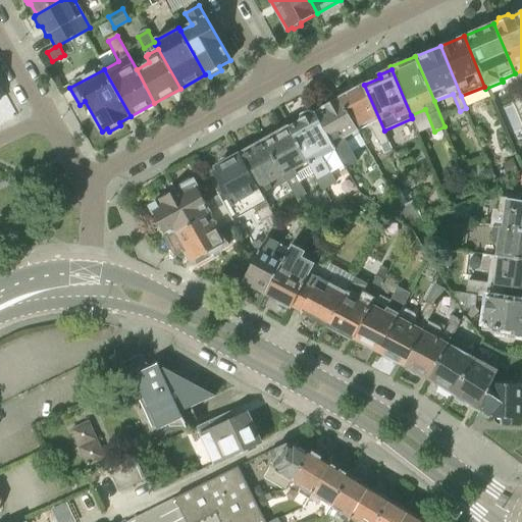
[(337,98),(358,132),(367,126),(369,129),(371,128),(380,145),(383,152),(393,149),(384,131),(364,85),(354,90),(350,90),(344,93),(342,96),(338,98),(337,98)]
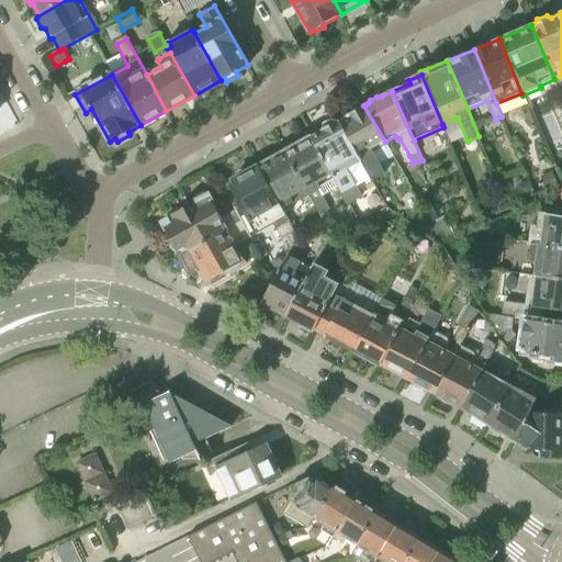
[(338,121),(367,170),(372,181),(385,173),(373,153),(388,145),(385,142),(363,105),(359,104),(352,108),(351,113),(338,121)]
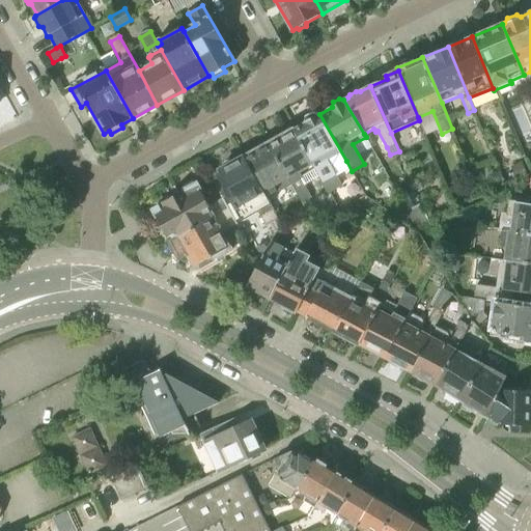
[(294,129),(322,177),(330,192),(342,186),(333,168),(346,161),(319,114),(314,111),(304,116),(303,123),(294,129)]
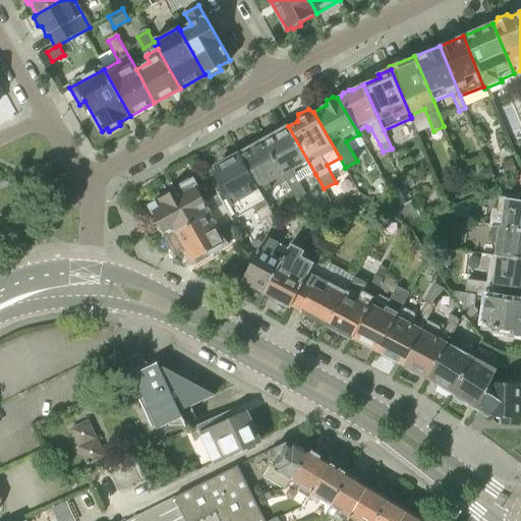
[(263,140),(286,180),(296,199),(306,194),(299,182),(315,174),(288,126),(287,126),(282,123),(275,127),(275,133),(263,140)]
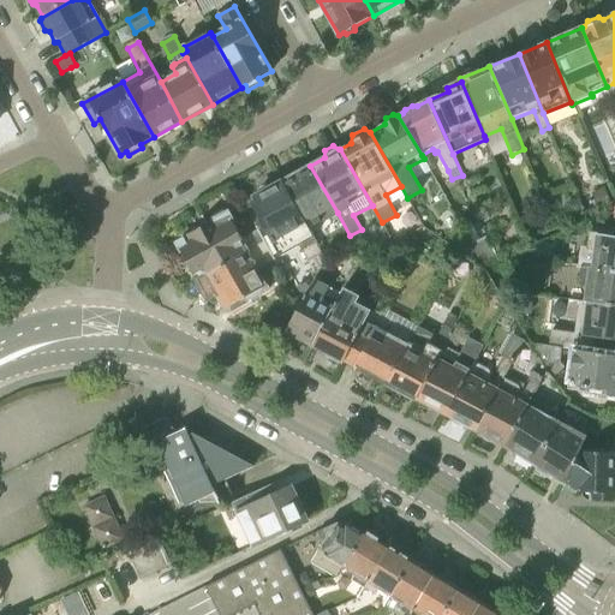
[(280,183),(308,230),(338,213),(310,166),(303,161),(296,166),(296,173),(280,183)]
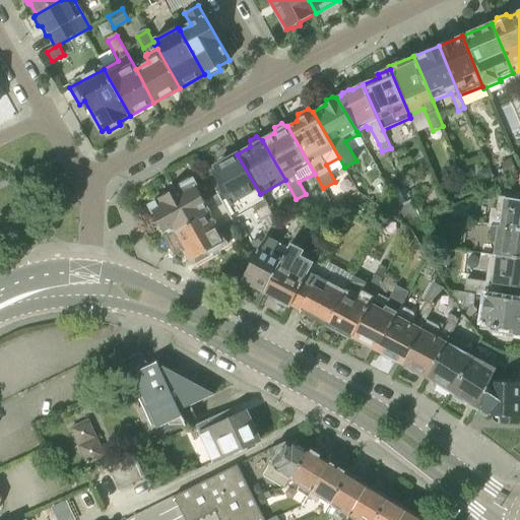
[(260,194),(237,154),(229,158),(224,156),(218,160),(218,165),(205,172),(214,188),(223,183),(240,213),(252,207),(260,219),(271,214),(260,194)]
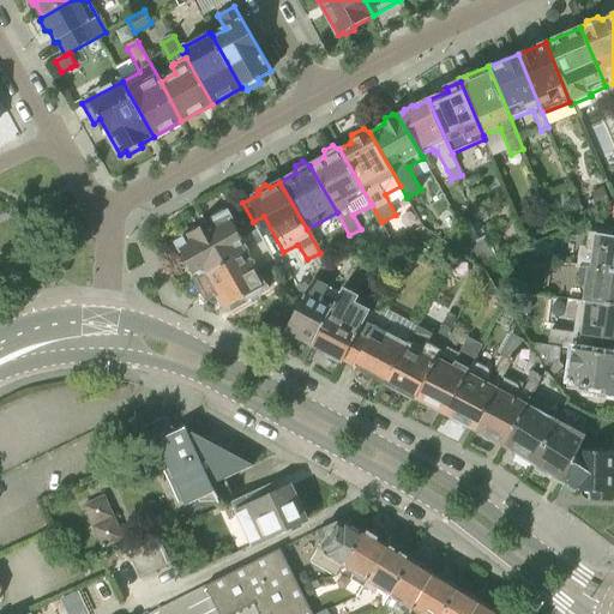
[(597,206),(609,203),(603,187),(591,192),(597,206)]
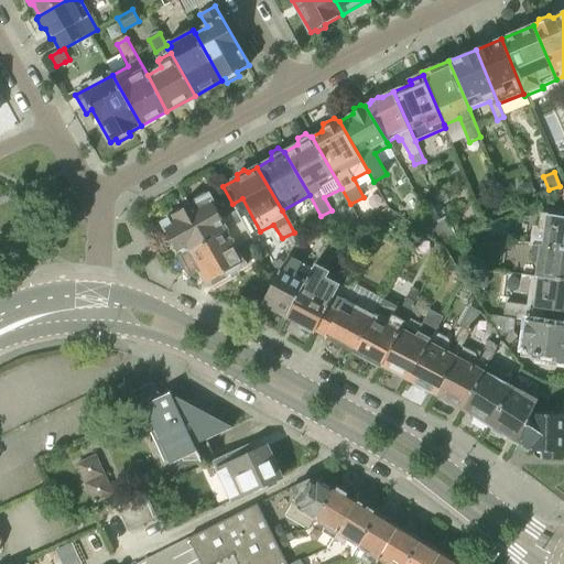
[(535,192),(531,181),(519,186),(523,197),(535,192)]
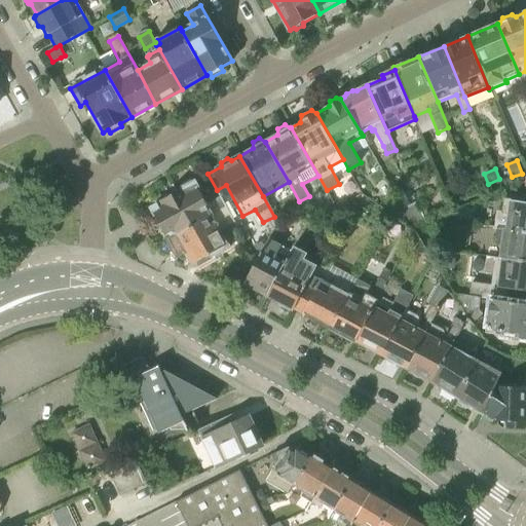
[(164,231),(170,240),(227,207),(220,195),(207,202),(194,181),(191,183),(188,181),(183,184),(183,187),(160,199),(162,201),(151,208),(157,220),(154,222),(160,233),(164,231)]
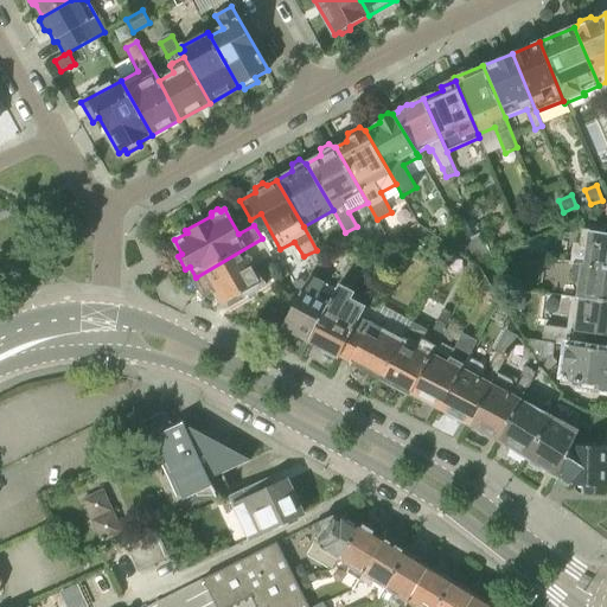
[(570,262),(574,263),(606,268),(606,234),(582,231),(580,246),(573,244),(570,262)]
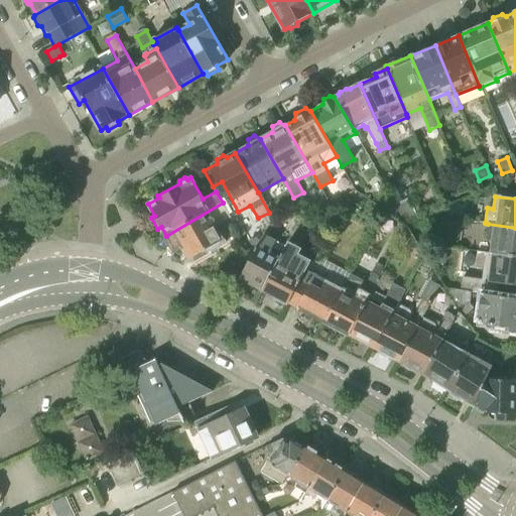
[(406,224),(417,219),(409,199),(397,204),(406,224)]
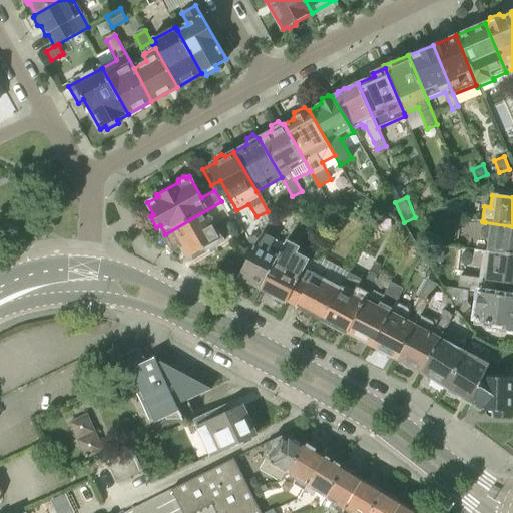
[(402,219),(394,203),(391,199),(379,206),(400,221),(402,219)]
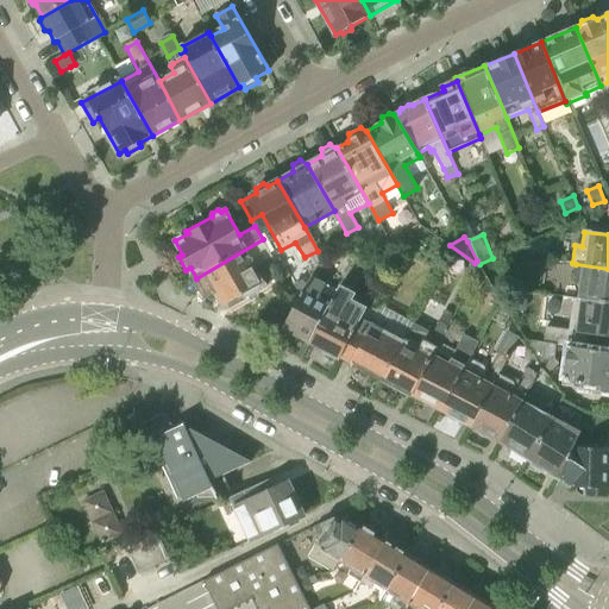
[(263,239),(196,278),(207,297),(215,293),(223,306),(226,303),(230,309),(244,301),(243,299),(258,290),(259,292),(267,288),(262,277),(259,278),(253,268),(272,257),(263,239)]
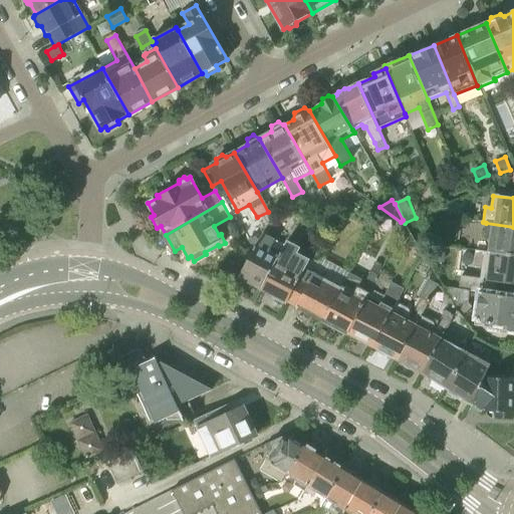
[(300,218),(292,234),(302,239),(310,224),(300,218)]
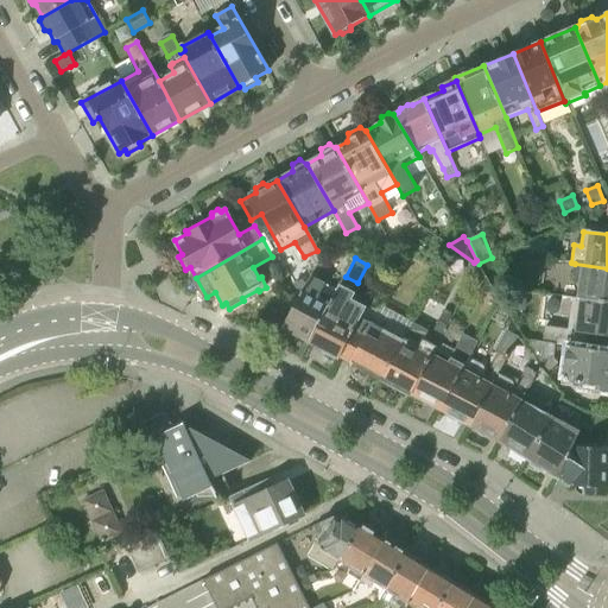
[(577,298),(607,302),(607,268),(575,264),(574,279),(580,280),(577,298)]
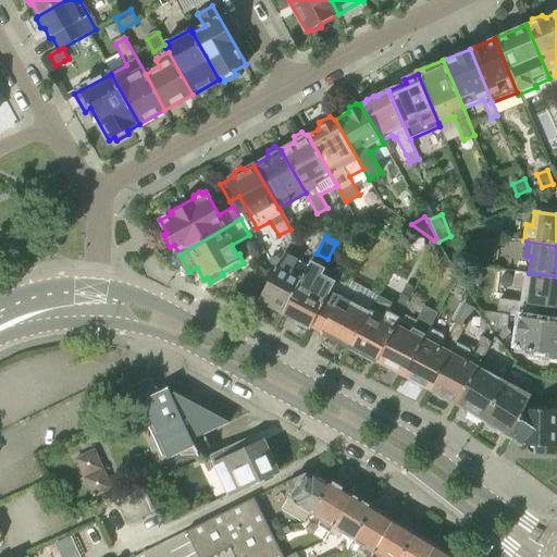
[(261,299),(287,312),(309,267),(289,256),(296,243),(288,247),(261,299)]
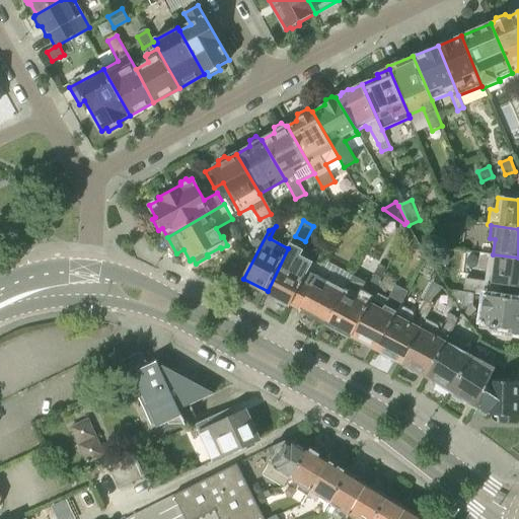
[(310,271),(316,256),(291,243),(288,248),(268,291),(276,296),(275,298),(290,306),(291,305),(292,305),(310,271)]
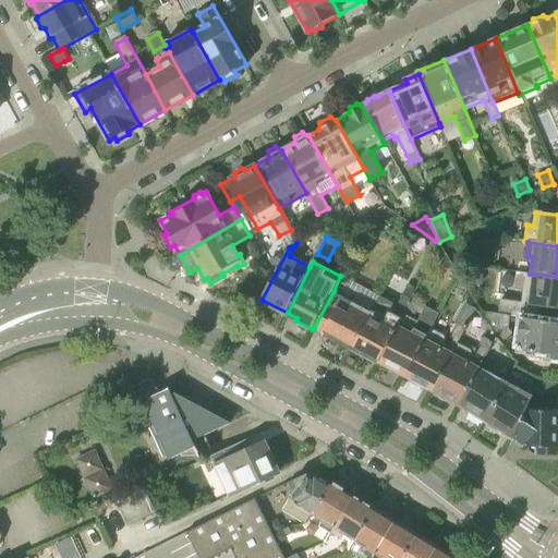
[(499,315),(510,315),(522,317),(540,319),(541,306),(557,308),(557,277),(530,274),(526,274),(524,289),(523,289),(521,302),(500,300),(499,315)]
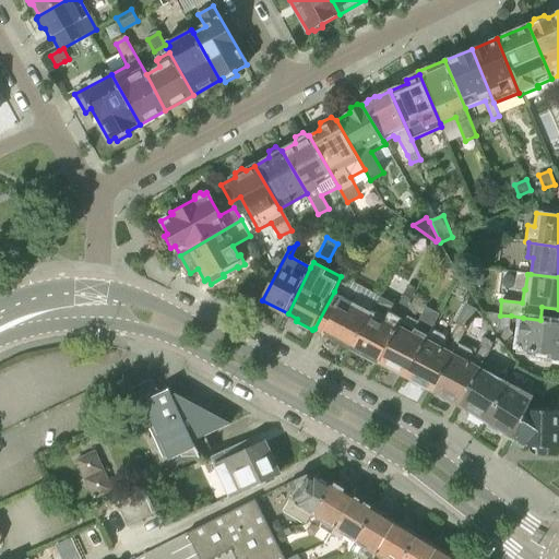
[(371,311),(353,348),(380,363),(401,323),(416,295),(407,289),(394,314),(390,312),(385,319),(371,311)]
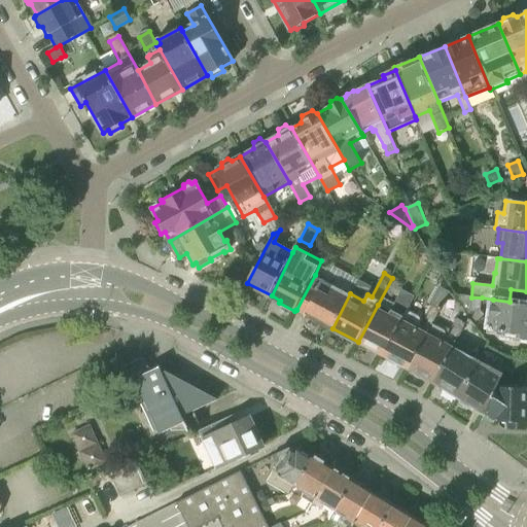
[(350,293),(315,275),(296,310),(332,328),(350,293)]
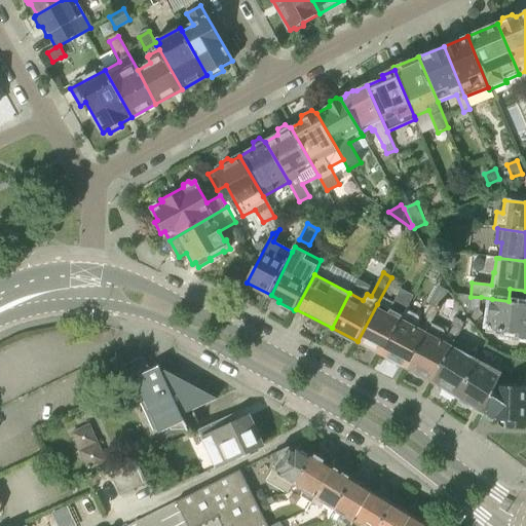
[(377,304),(358,341),(360,342),(361,347),(366,350),(372,348),(382,354),(407,310),(414,296),(402,289),(390,310),(389,311),(377,304)]
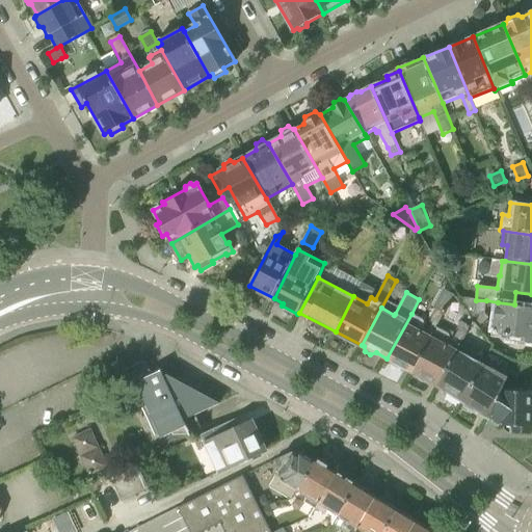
[(484,314),(486,300),(476,300),(457,297),(477,325),(488,318),(484,314)]
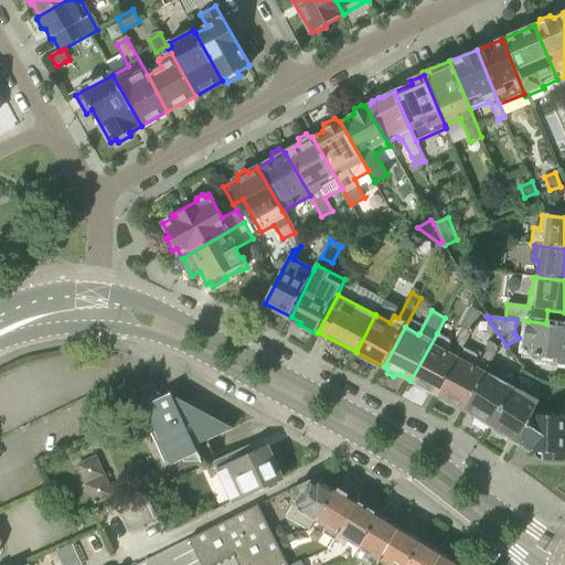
[(564,326),(546,323),(529,321),(525,347),(530,353),(541,355),(540,360),(564,363),(564,326)]
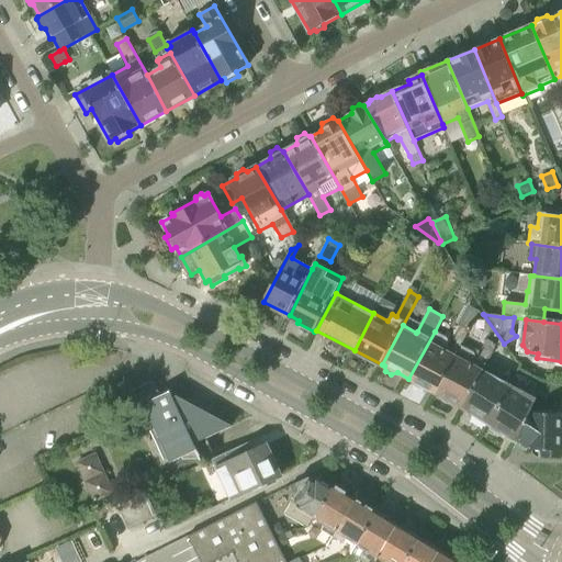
[(452,338),(457,340),(462,344),(468,332),(467,330),(468,328),(460,325),(452,338)]
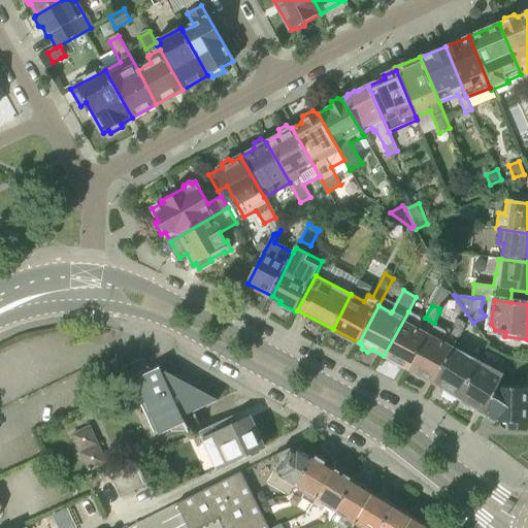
[(408,369),(429,332),(424,330),(418,327),(420,322),(420,318),(408,311),(384,356),(408,369)]
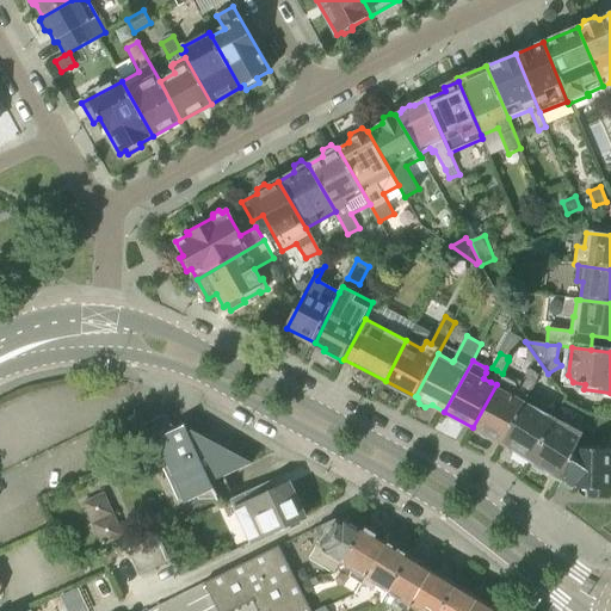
[(497,384),(473,427),(503,443),(528,396),(539,375),(529,369),(522,383),(516,380),(514,382),(501,375),(497,384)]
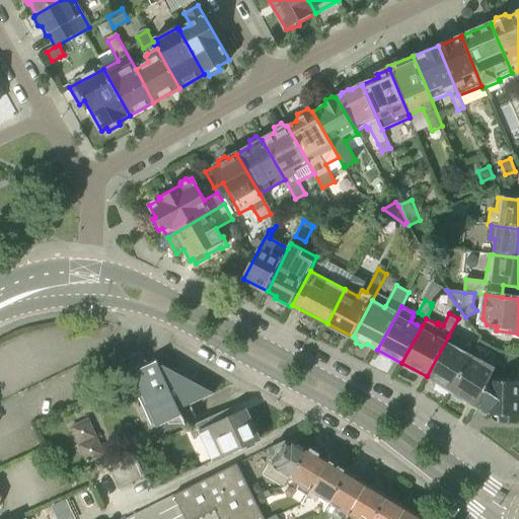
[(448,337),(427,376),(439,384),(437,387),(448,394),(450,391),(452,392),(473,355),(460,349),(462,345),(448,337)]
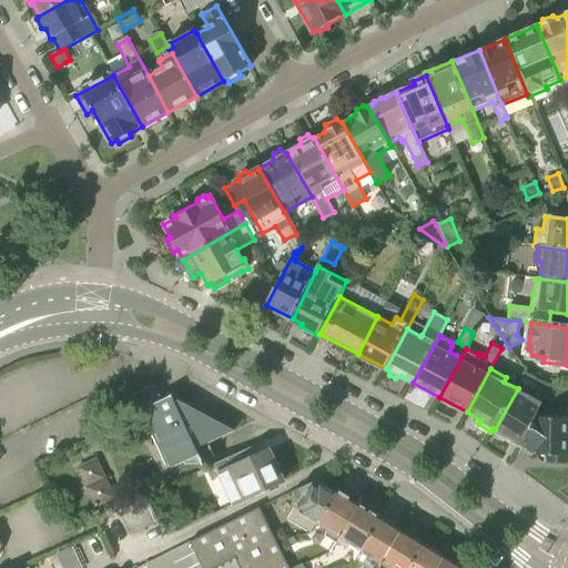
[(160,402),(152,385),(121,399),(129,417),(144,411),(153,428),(173,466),(198,455),(195,448),(211,442),(235,430),(178,399),(176,401),(175,402),(172,396),(160,402)]
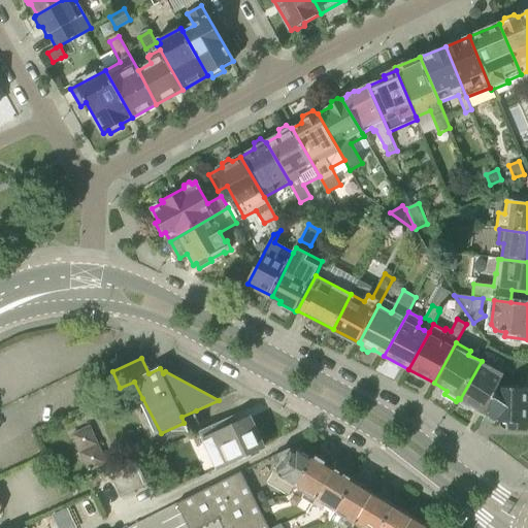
[(485,416),(500,385),(504,374),(482,361),(460,399),(464,402),(462,405),(473,413),(475,409),(485,416)]
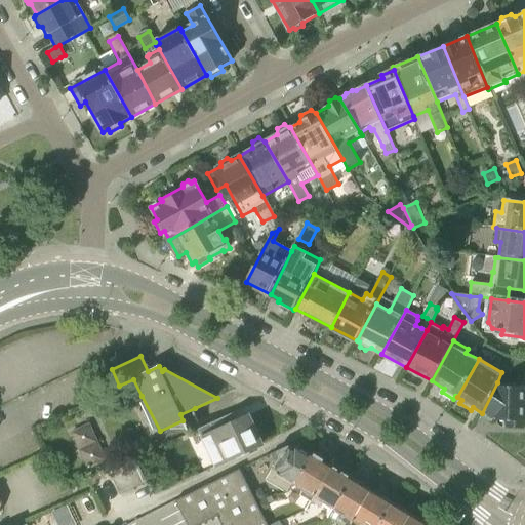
[(511,382),(497,382),(482,413),(493,420),(506,420),(506,428),(524,428),(524,386),(511,386),(511,382)]
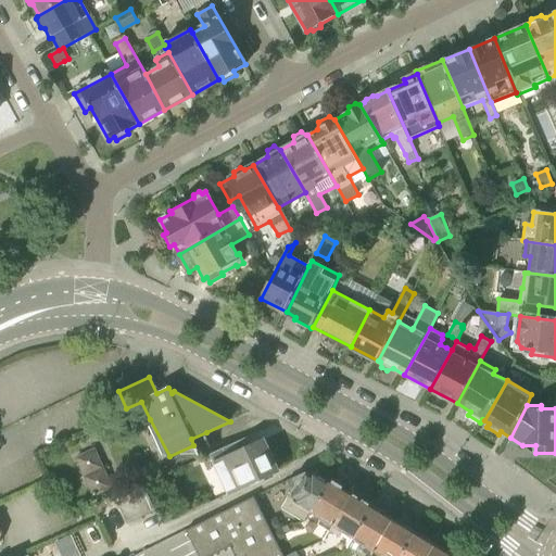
[(278,470),(263,439),(244,447),(241,439),(210,454),(220,477),(227,474),(235,490),(278,470)]
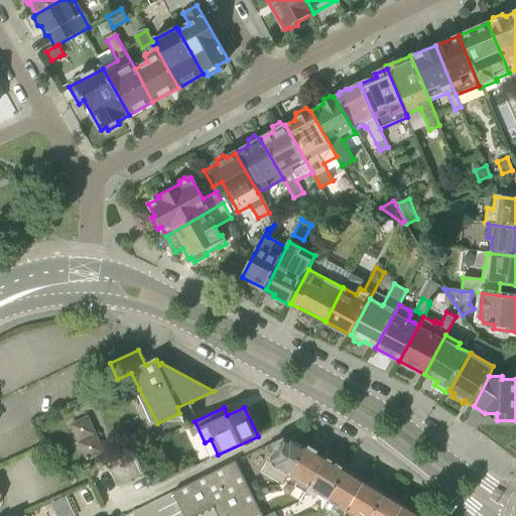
[(70,425),(87,461),(105,453),(89,417),(70,425)]
